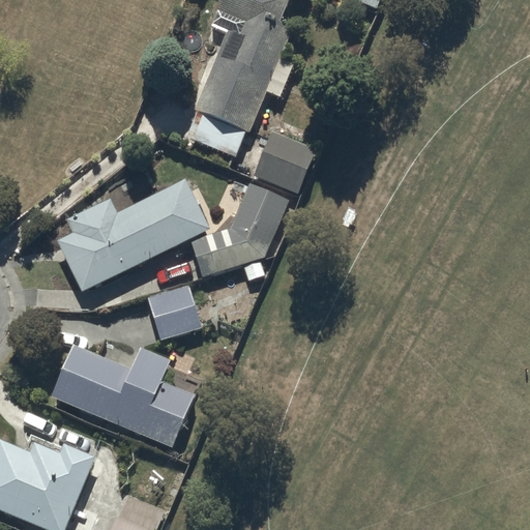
[(288,0),(221,0),(211,26),(229,32),(197,110),(199,111),(190,133),(197,136),(196,139),(236,155),(247,129),(249,130),(267,89),(280,94),(293,63),(280,58),(293,25),(280,20),(288,0)]
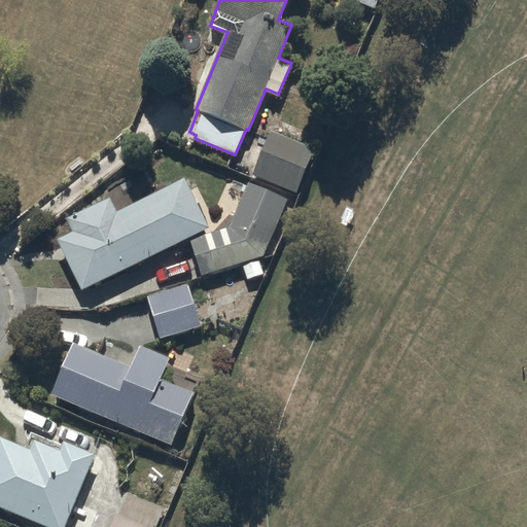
[(271,130),(252,174),(296,192),(315,148),(271,130)]
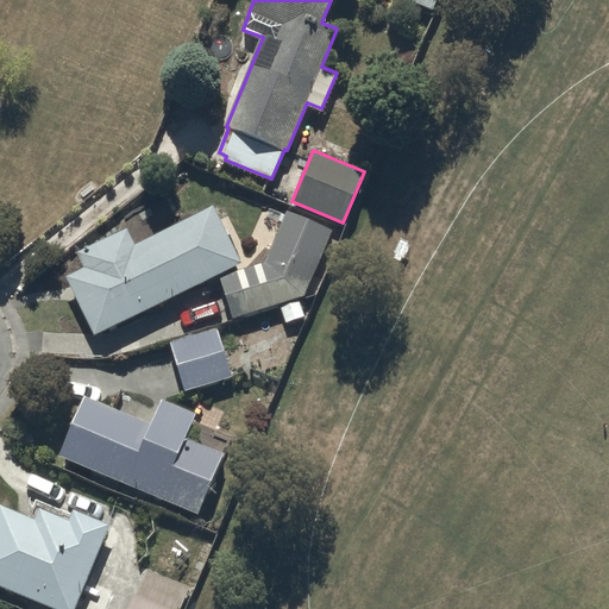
[(68,275),(95,333),(242,263),(214,203),(136,243),(130,228),(80,252),(87,265),(68,275)]
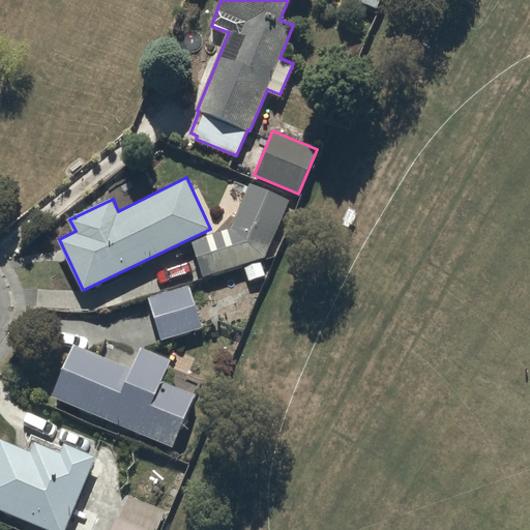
[(192,240),(203,275),(243,265),(247,280),(265,275),(260,259),(266,257),(291,200),(251,182),(231,228),(192,240)]
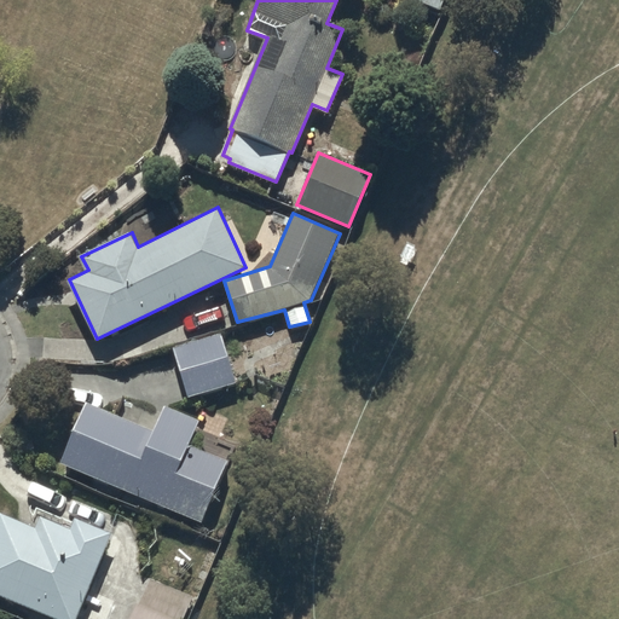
[(223,333),(173,347),(187,397),(236,381),(223,333)]
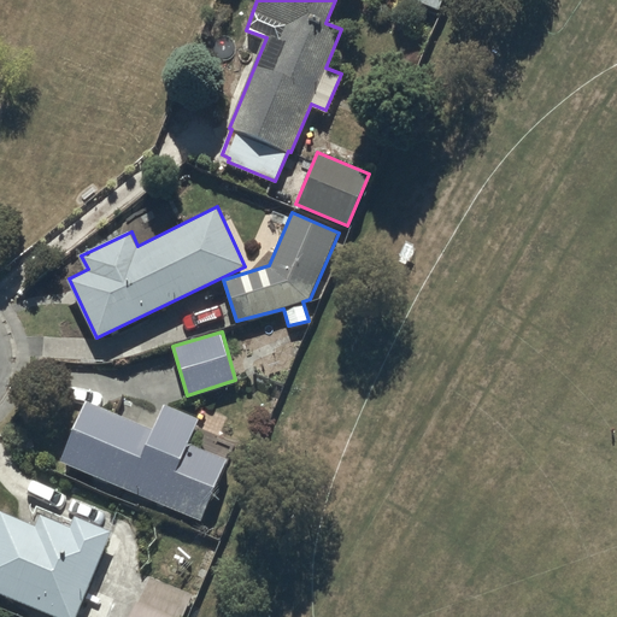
[(86,400),(60,460),(201,518),(225,458),(188,444),(199,418),(164,404),(154,428),(86,400)]
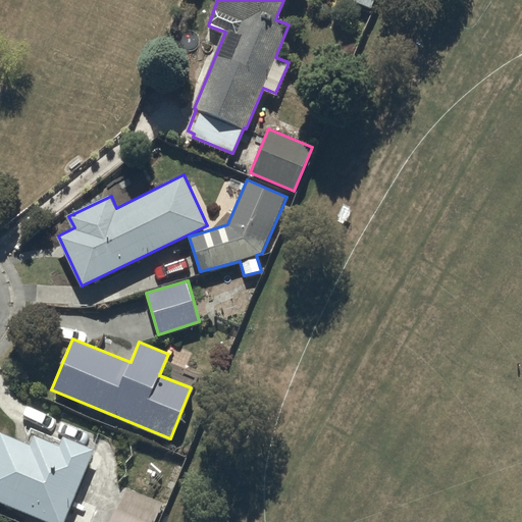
[(0,433),(0,502),(47,521),(63,521),(95,450),(64,436),(60,446),(36,434),(31,447),(0,433)]
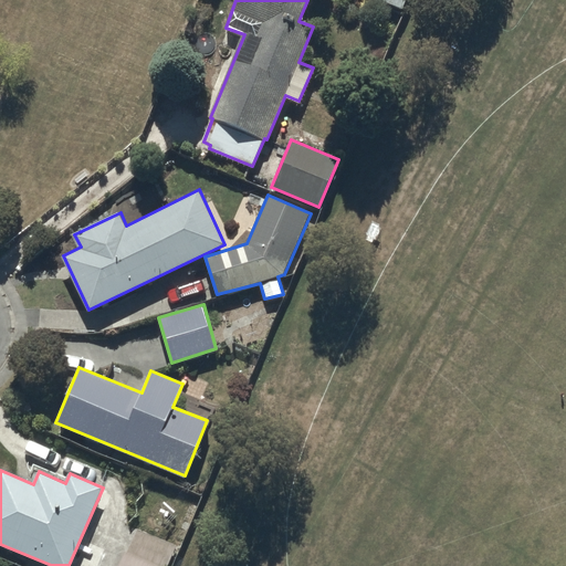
[(167,565),(176,544),(135,527),(118,565),(167,565)]
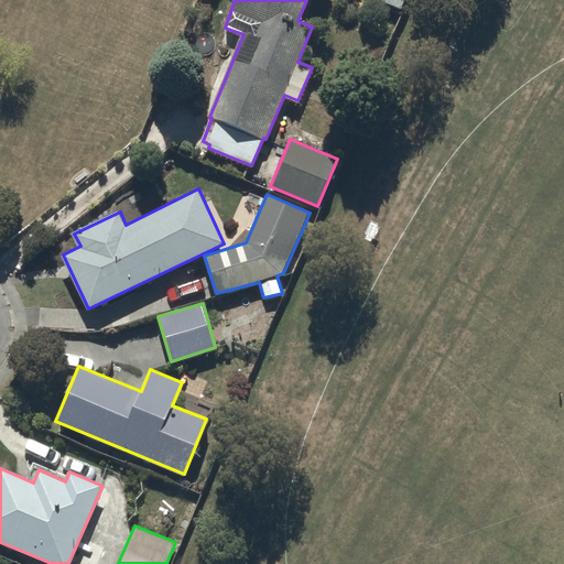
All buildings are outlined.
